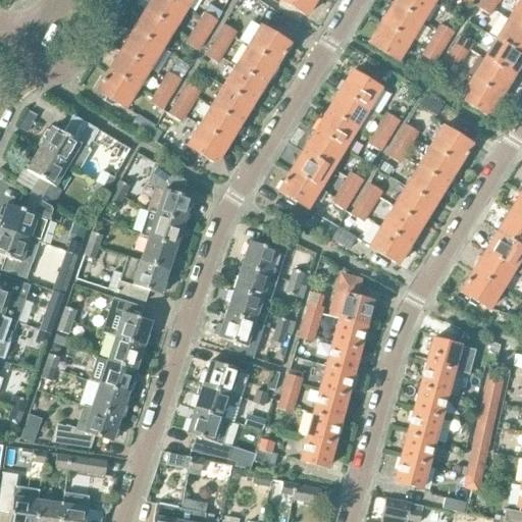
[(172,29),(185,8),(171,0),(151,0),(145,11),(172,29)]
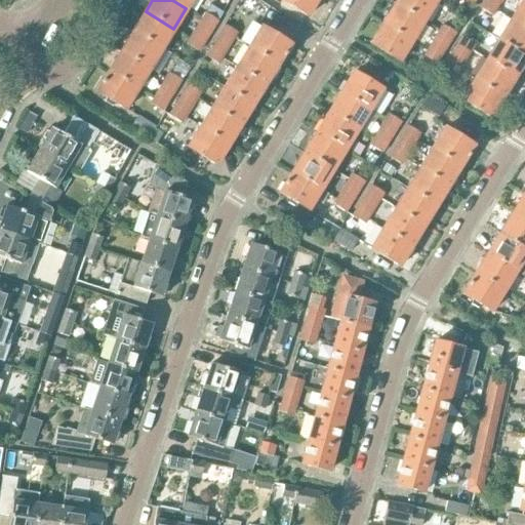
[(172,0),(186,8),(191,0),(172,0)]
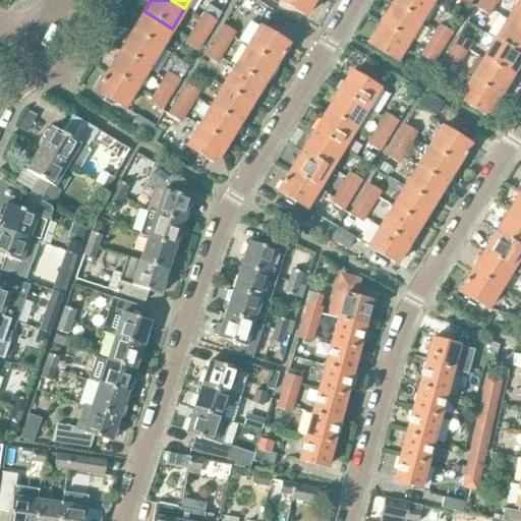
[(280,0),(305,15),(314,0),(280,0)]
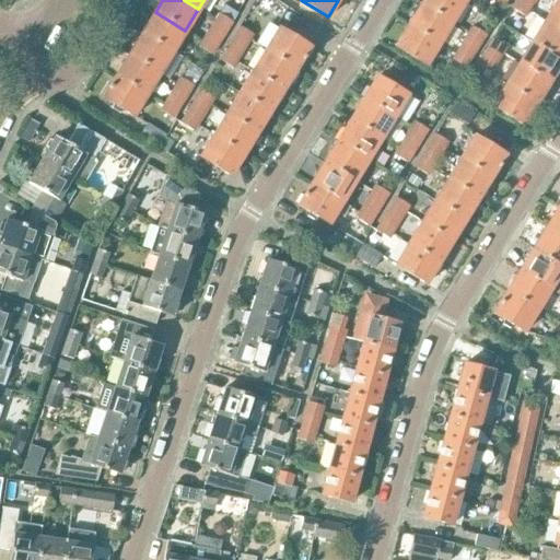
[(452,23),(465,1),(463,0),(424,0),(422,4),(452,23)]
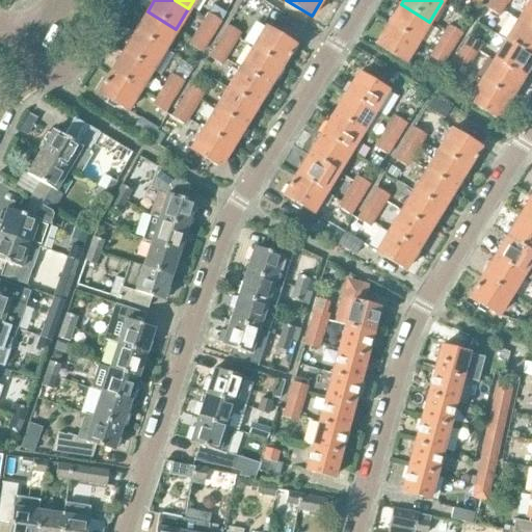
[(500,16),(505,7),(494,0),(490,0),(486,7),(500,16)]
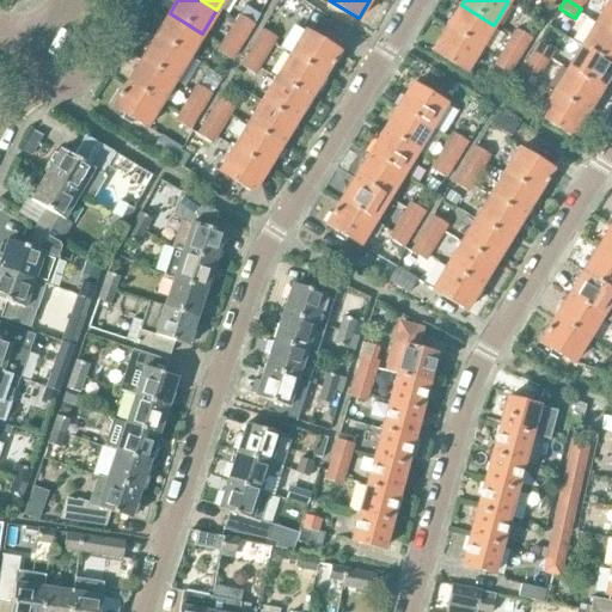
[(611,0),(597,24),(611,32),(611,0)]
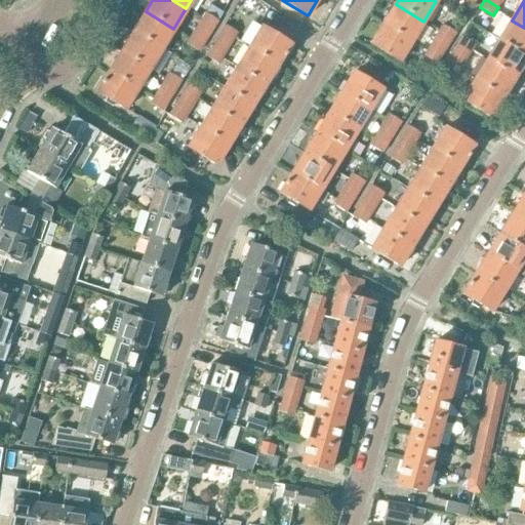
[(411,41),(423,22),(396,4),(384,24),(411,41)]
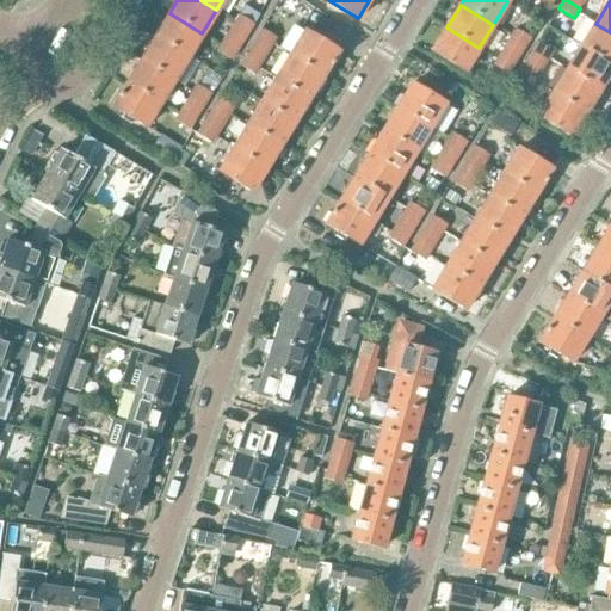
[(170,13),(155,36),(189,56),(202,34),(170,13)]
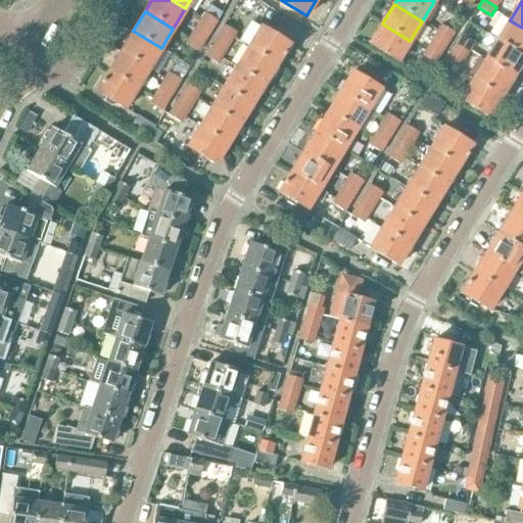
[(212,30),(218,20),(203,12),(198,21),(212,30)]
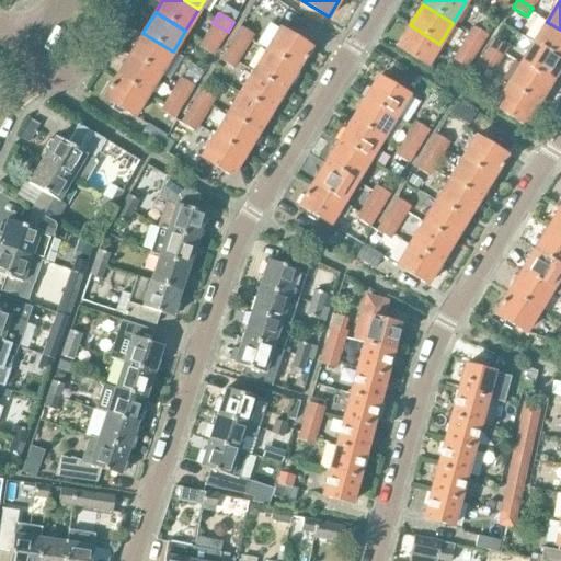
[(560,30),(547,22),(534,43),(560,59),(560,30)]
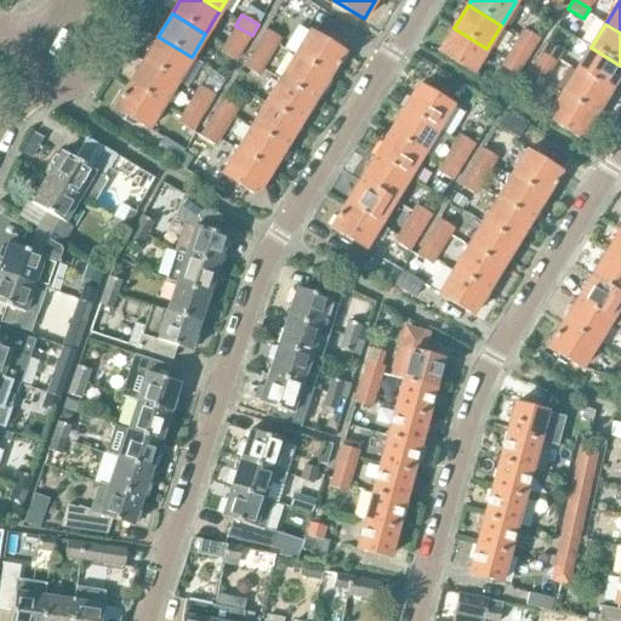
[(243,51),(252,35),(235,26),(226,40),(243,51)]
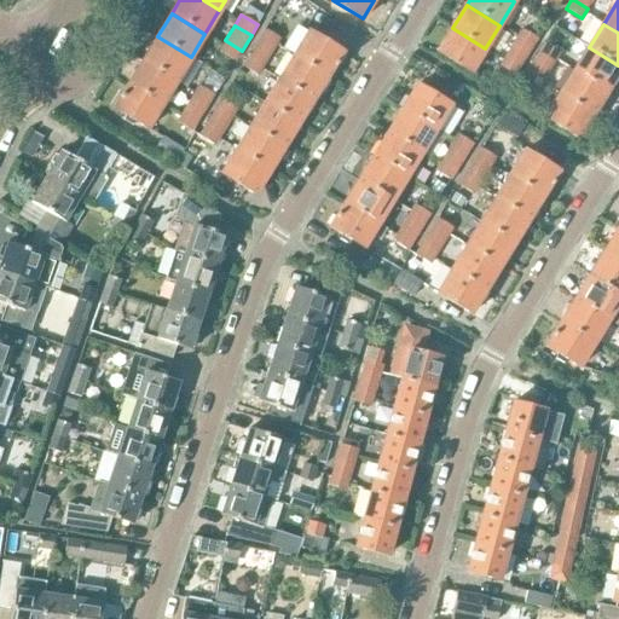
[(470,73),(485,48),(452,28),(438,51),(470,73)]
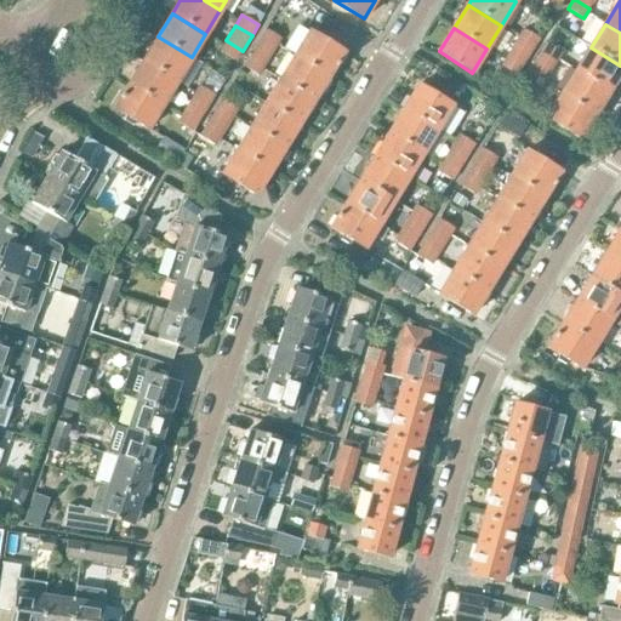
[(274,50),(281,39),(266,29),(258,40),(274,50)]
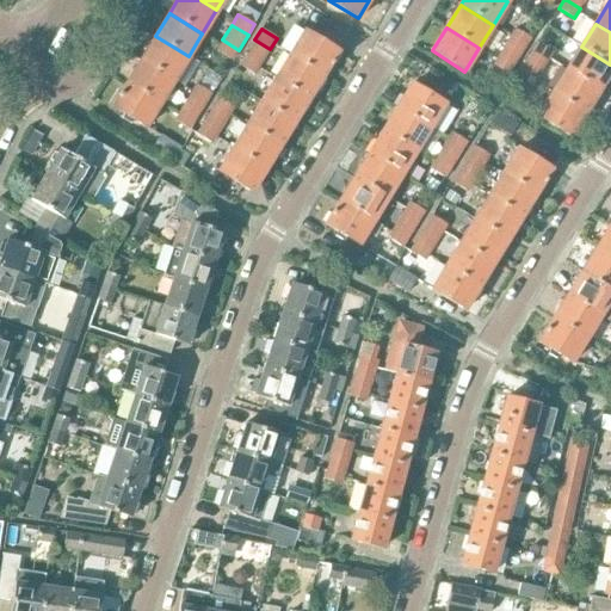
[(524,49),(530,38),(514,29),(508,39),(524,49)]
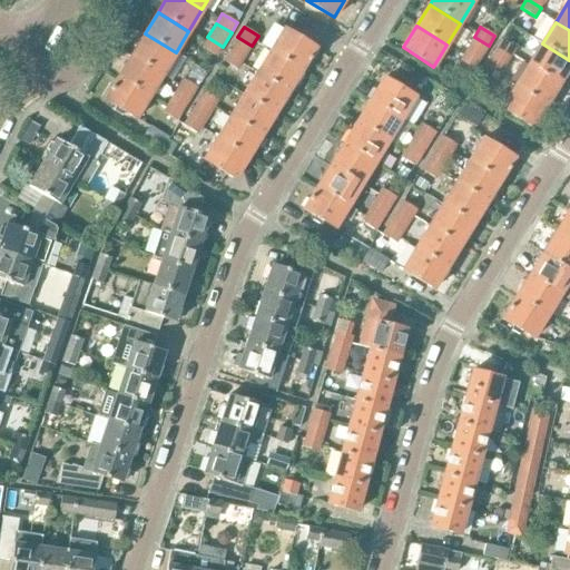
[(272,51),(302,69),(315,48),(285,29),(272,51)]
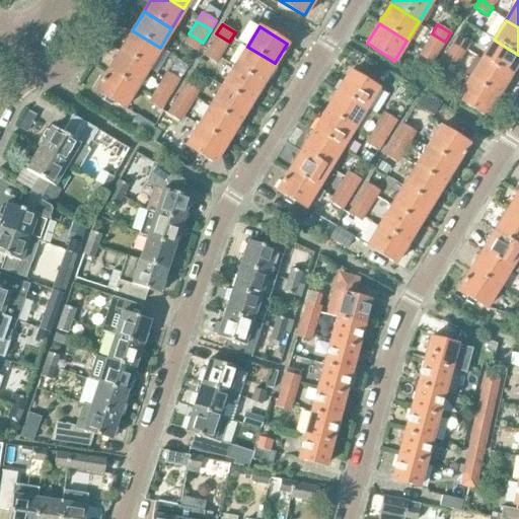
[(160,48),(132,30),(120,50),(148,67),(160,48)]
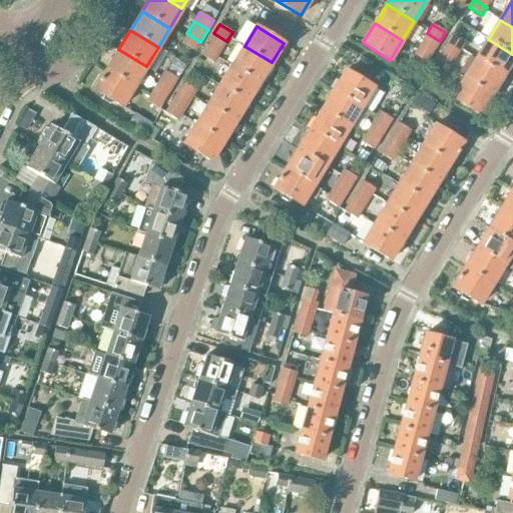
[(200,42),(186,33),(181,42),(194,51),(200,42)]
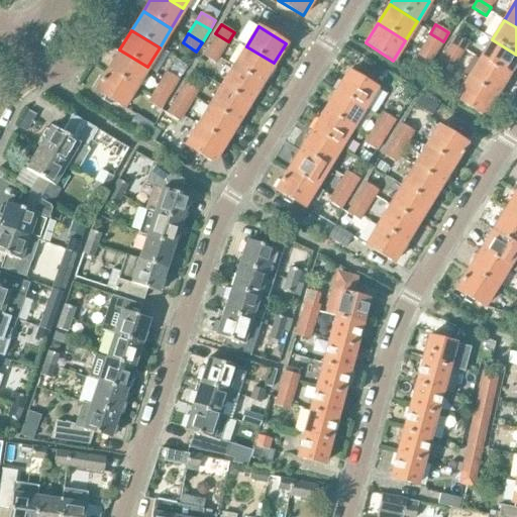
[(221,54),(228,41),(215,33),(208,45),(221,54)]
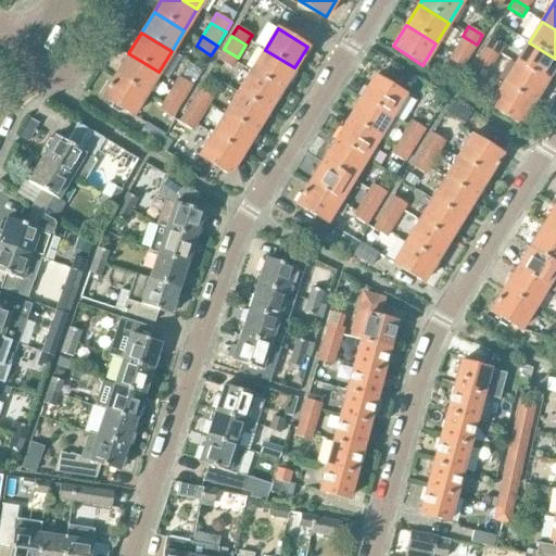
[(468,58),(477,45),(463,36),(454,49),(468,58)]
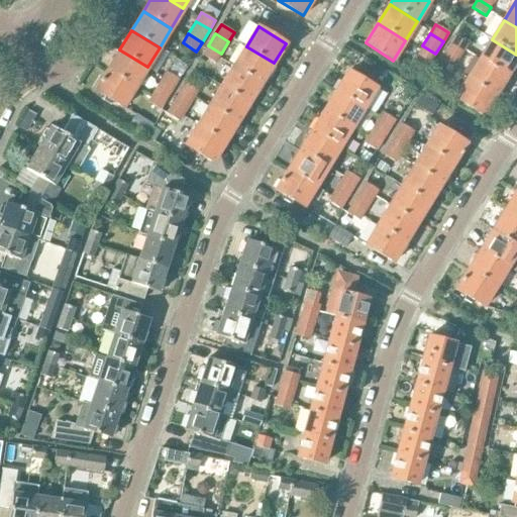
[(463,54),(469,44),(454,36),(449,44),(463,54)]
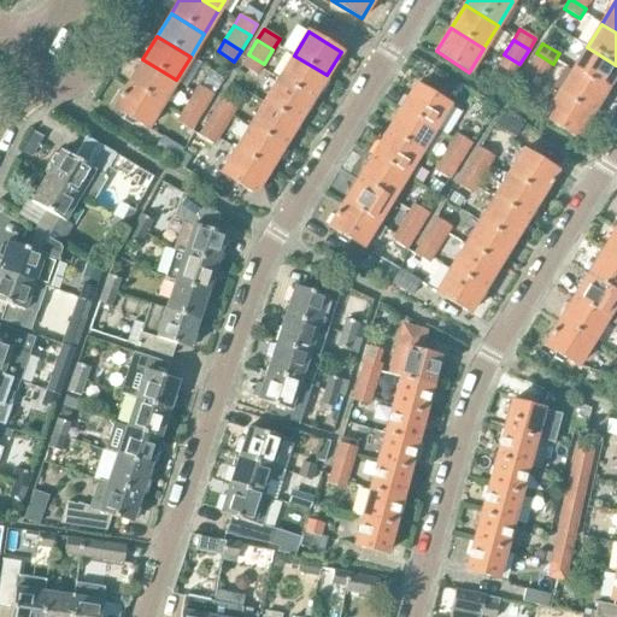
[(616,65),(587,47),(573,71),(605,90),(616,71),(616,65)]
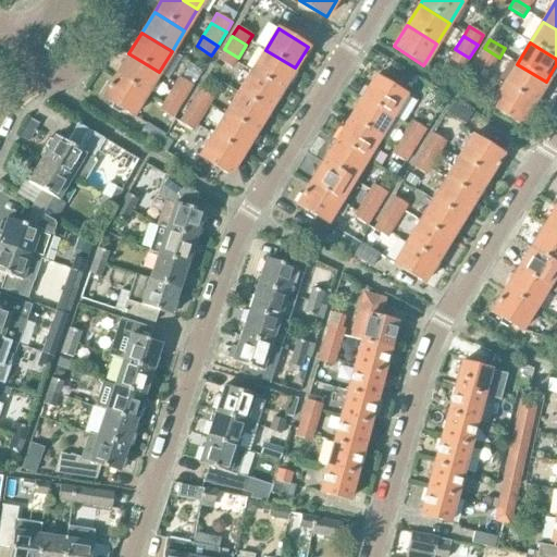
[(491,71),(499,58),(484,48),(475,62),(491,71)]
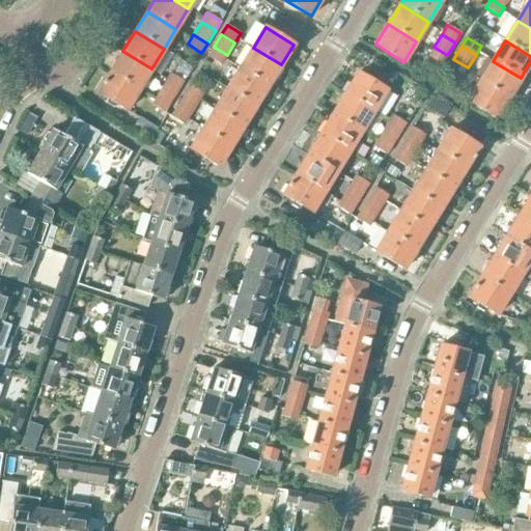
[(221,64),(227,55),(214,47),(207,56),(221,64)]
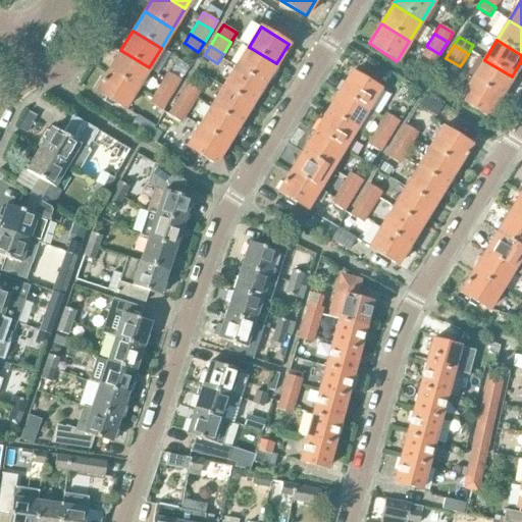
[(434,63),(439,54),(426,46),(421,55),(434,63)]
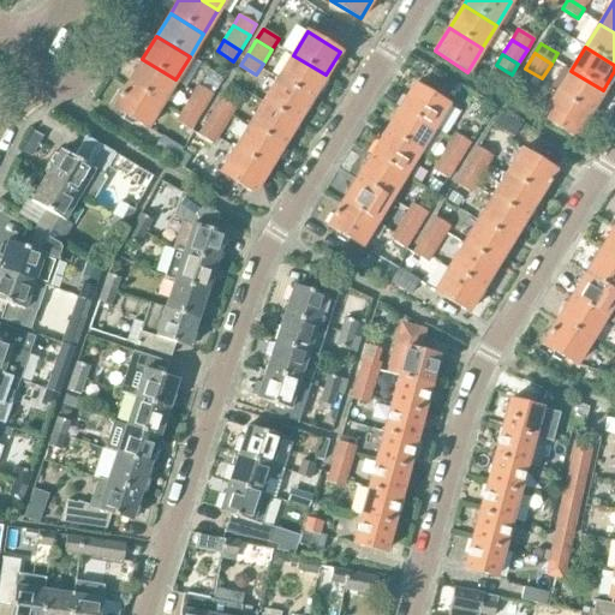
[(326,75),(293,55),(279,78),(311,99),(326,75)]
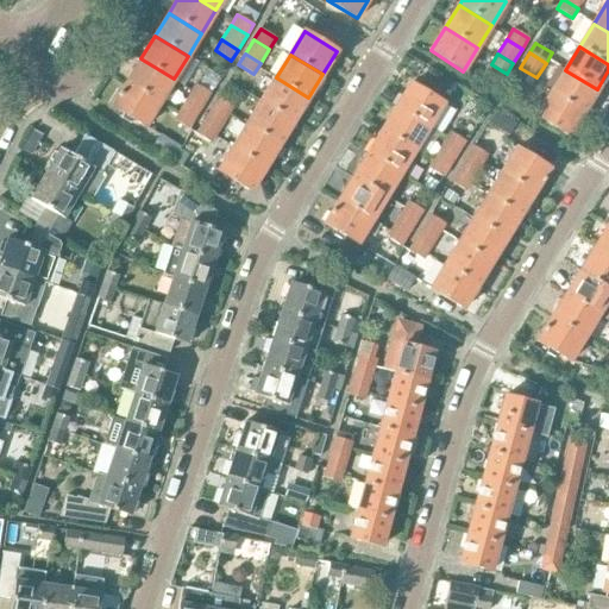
[(126,82),(159,102),(174,79),(140,58),(126,82)]
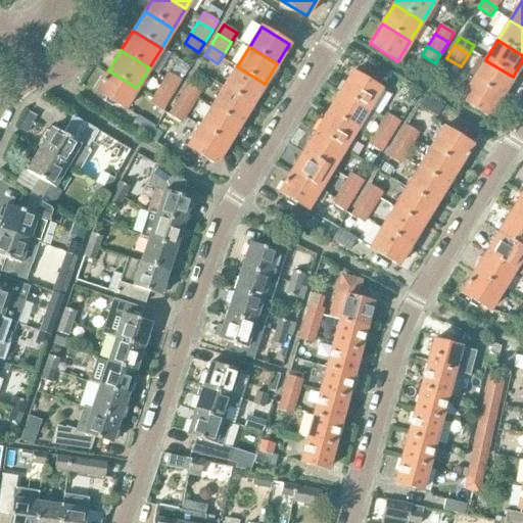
[(461,66),(446,58),(441,67),(456,76),(461,66)]
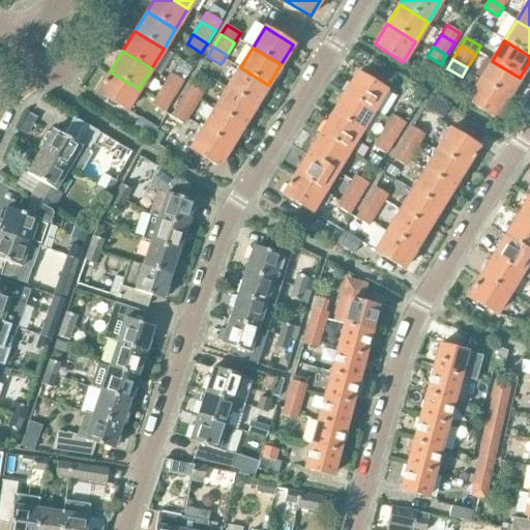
[(507,98),(520,78),(492,61),(479,81),(507,98)]
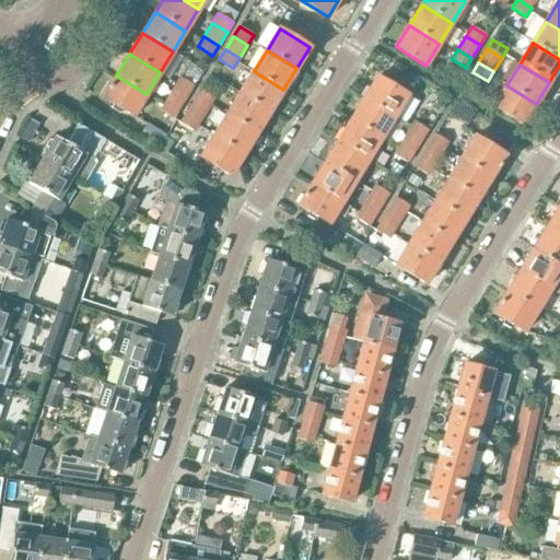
[(254,71),(241,93),(270,112),(283,90),(254,71)]
